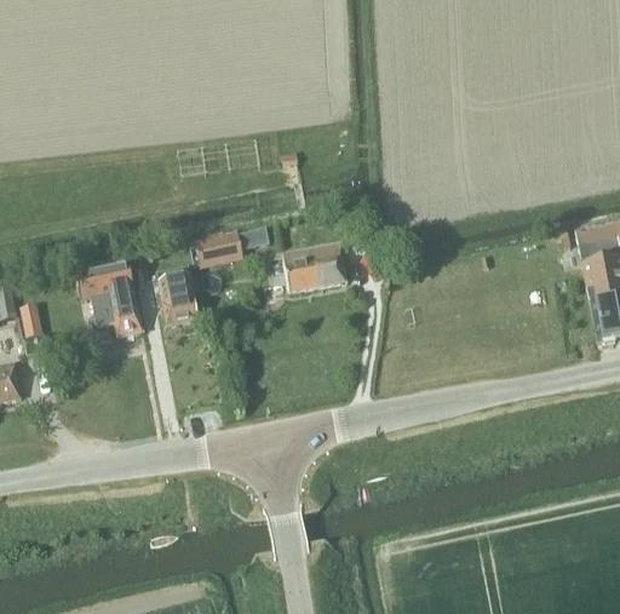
[(619,299),(619,260),(619,256),(619,254),(619,224),(574,234),(580,263),(596,342),(600,340),(603,343),(612,342),(614,338),(619,336),(619,313),(618,300),(619,299)]
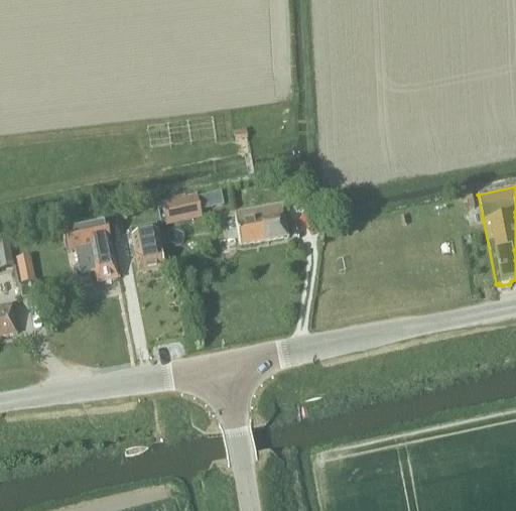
[(165,224),(202,216),(197,193),(160,201),(165,224)]
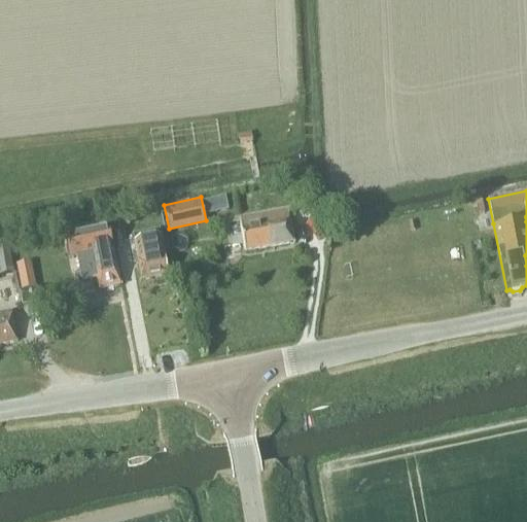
[(244,247),(293,239),(288,207),(238,215),(244,247)]
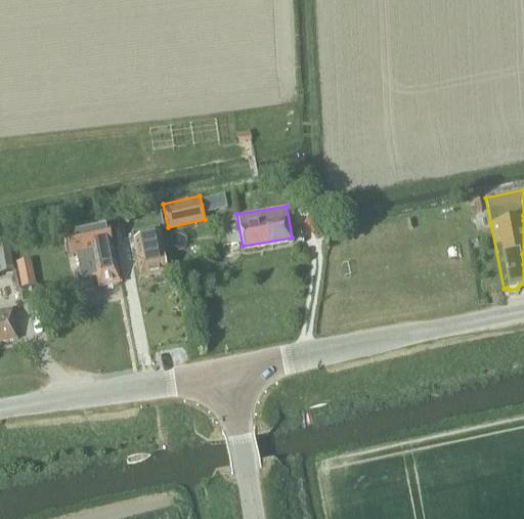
[(139,274),(166,270),(158,226),(133,230),(135,246),(134,246),(139,274)]
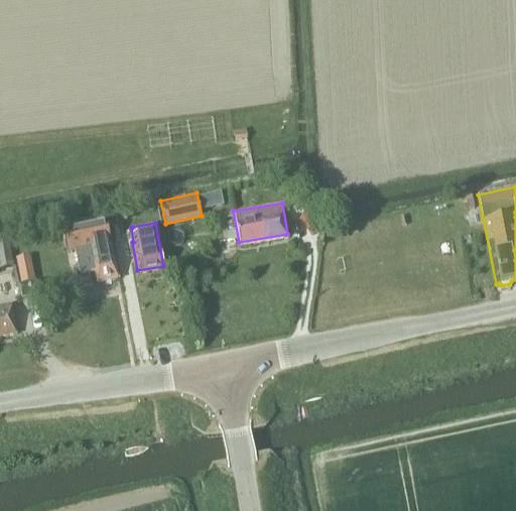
[(96,281),(118,276),(112,245),(105,246),(101,227),(73,233),(81,271),(94,268),(96,281)]
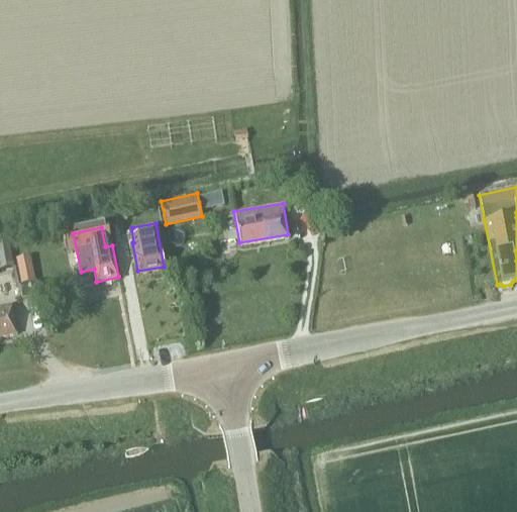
[(0,267),(13,265),(10,249),(8,236),(0,237),(0,267)]
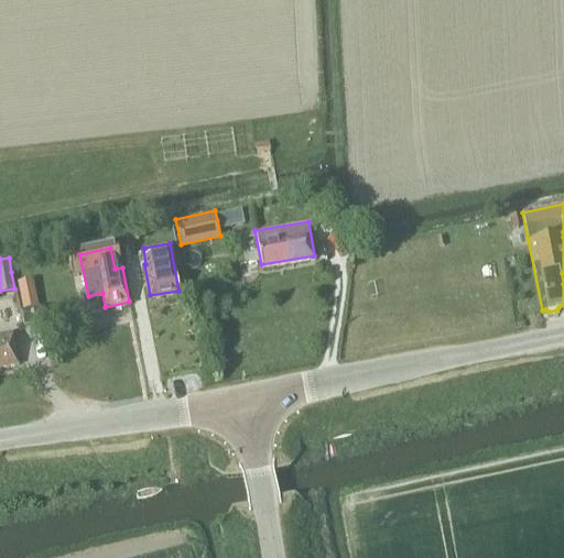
[(22,306),(38,304),(34,288),(19,292),(22,306)]
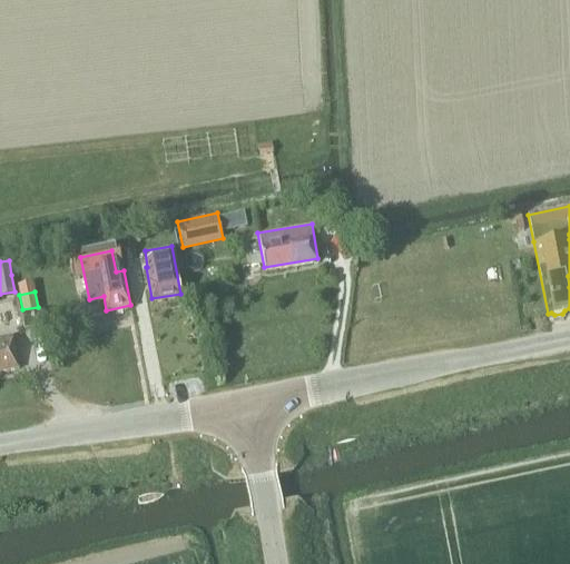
[(23,326),(41,322),(39,310),(21,315),(23,326)]
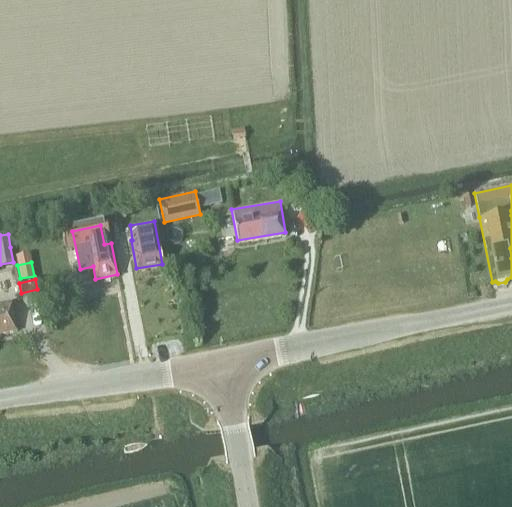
[(0,331),(14,328),(9,300),(0,301),(0,331)]
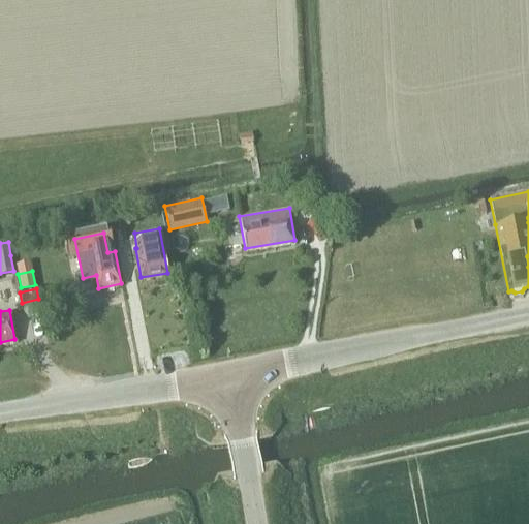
All buildings are outlined.
